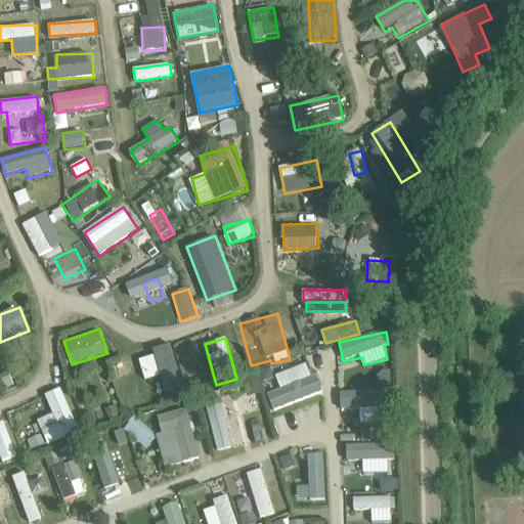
[(280,389),(267,394),(274,411),(321,392),(309,361),(275,376),(280,389)]
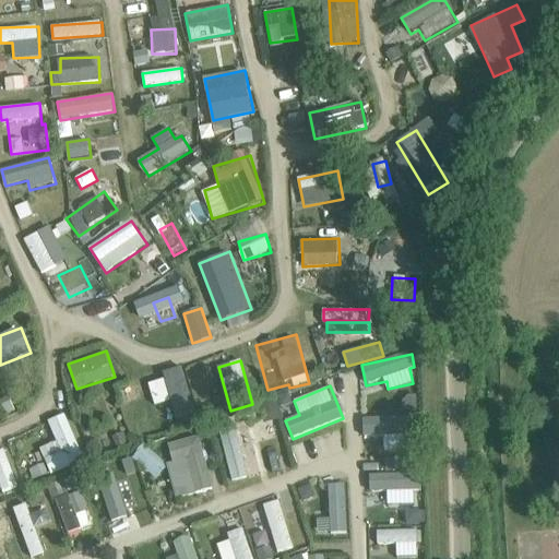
[(50,475),(84,462),(66,413),(48,420),(57,442),(40,449),(50,475)]
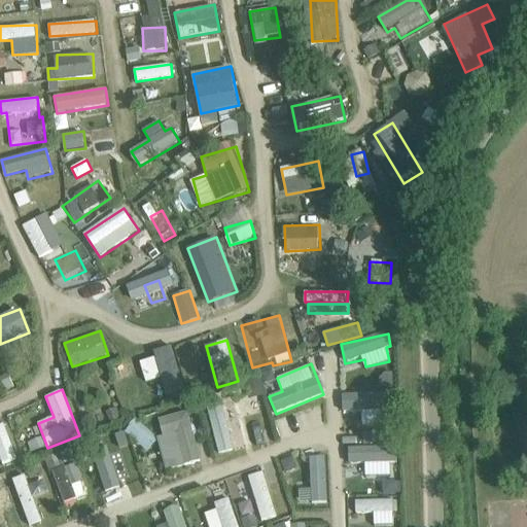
[(390,409),(390,391),(343,392),(343,411),(390,409)]
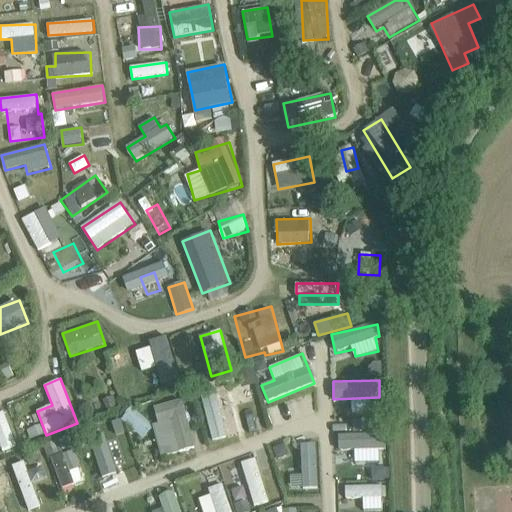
[(234,392),(219,394),(221,404),(206,406),(211,439),(240,434),(234,392)]
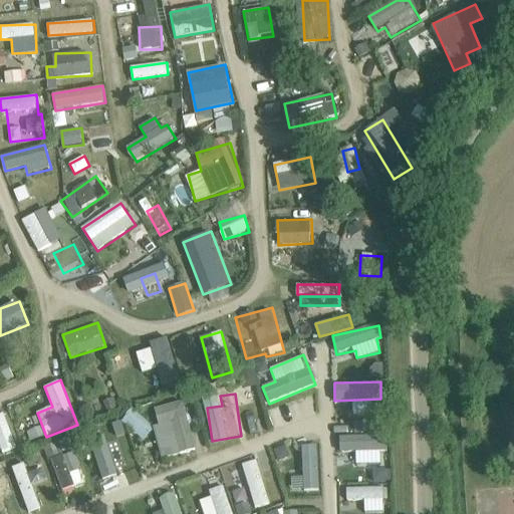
[(151,410),(165,458),(197,450),(184,401),(151,410)]
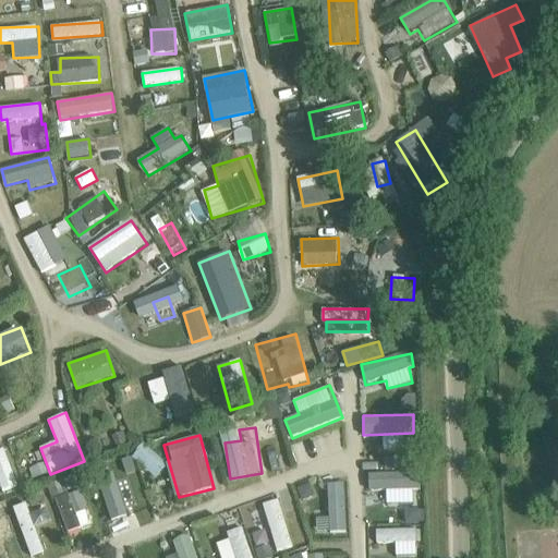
[(0,444),(0,494),(21,485),(1,443),(0,444)]
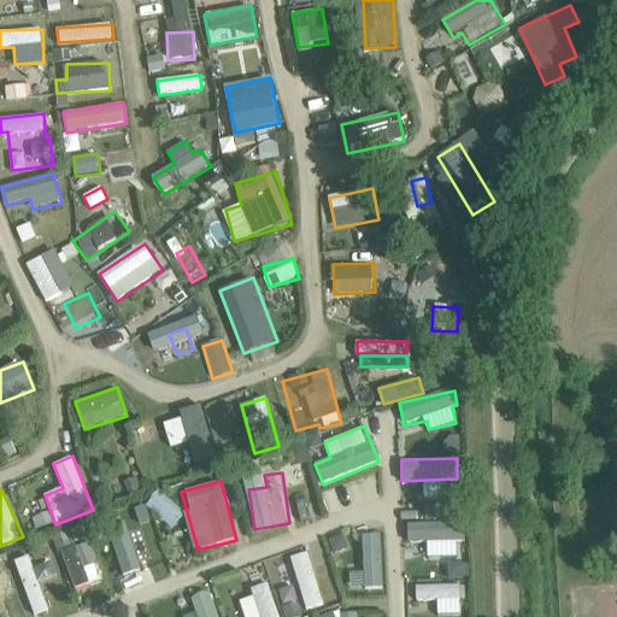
[(176,524),(187,510),(158,489),(148,504),(176,524)]
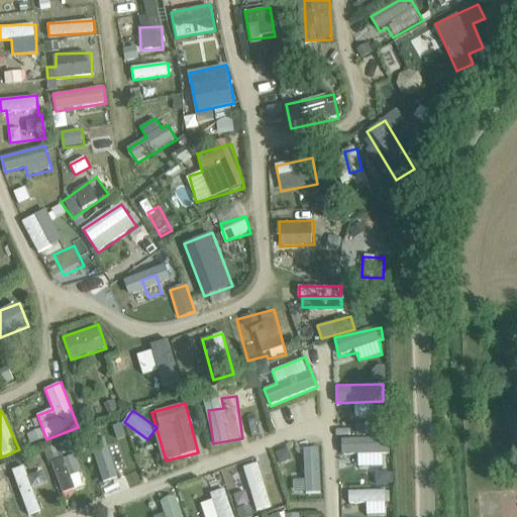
[(355,424),(355,437),(383,436),(383,423),(355,424)]
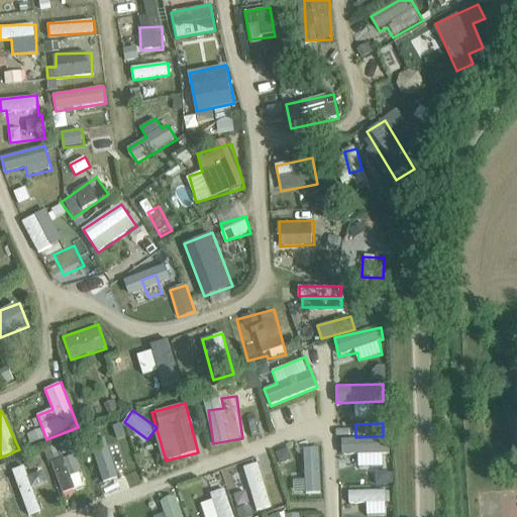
[(358,466),(384,467),(385,439),(341,438),(341,454),(358,455),(358,466)]
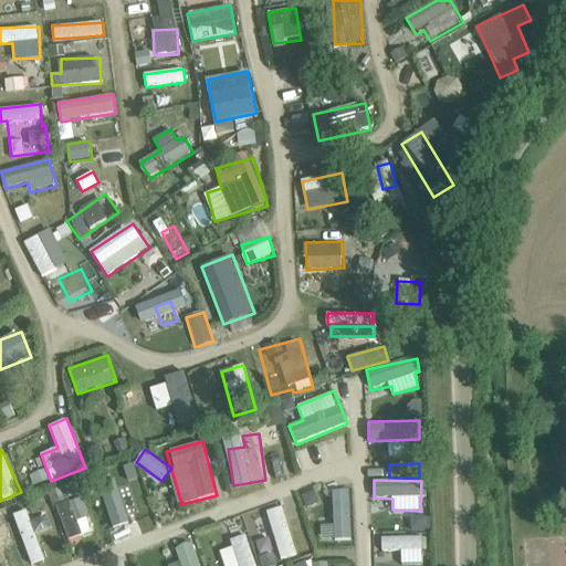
[(75,483),(51,490),(55,504),(80,498),(75,483)]
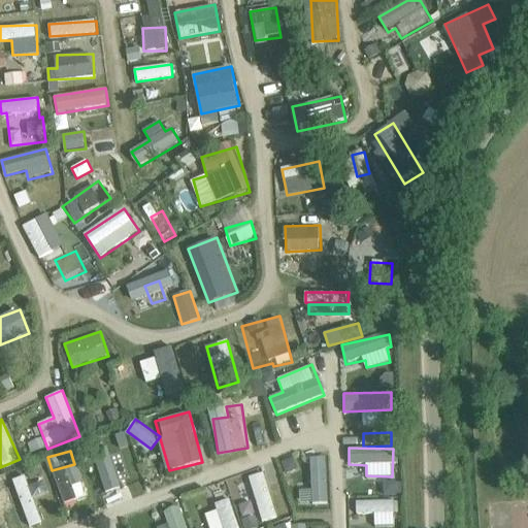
[(309,458),(311,481),(298,482),(299,504),(329,503),(326,457),(309,458)]
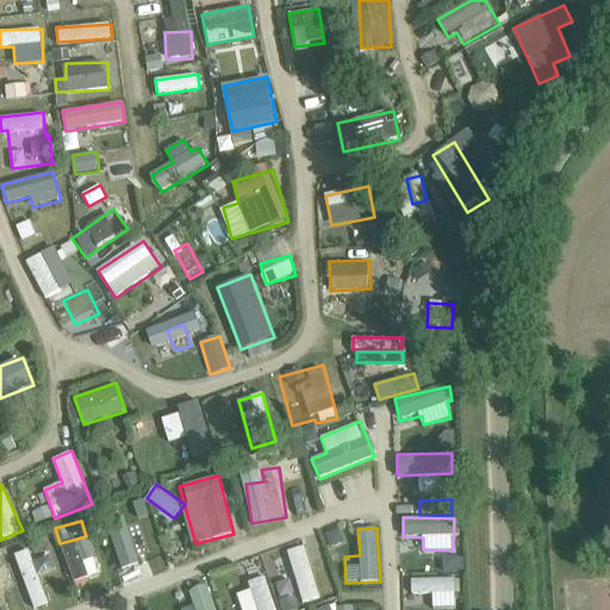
[(87,536),(61,547),(75,583),(103,572),(87,536)]
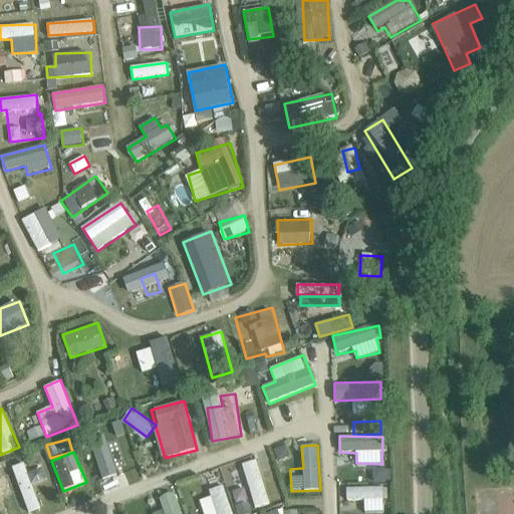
[(248,481),(255,507),(269,504),(259,462),(229,469),(233,485),(248,481)]
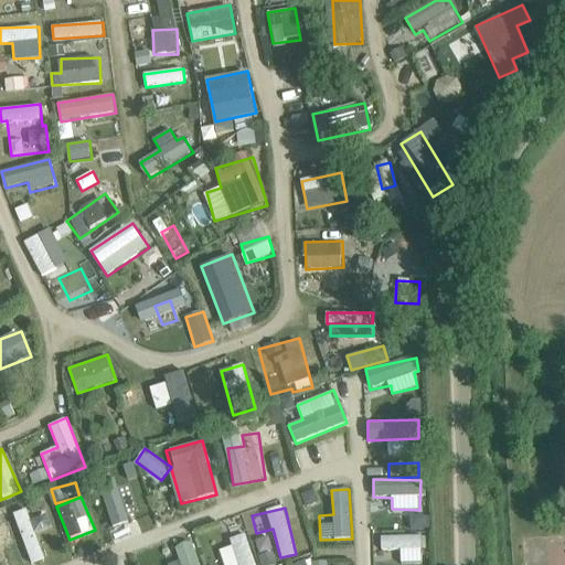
[(27,509),(13,513),(32,564),(45,558),(27,509)]
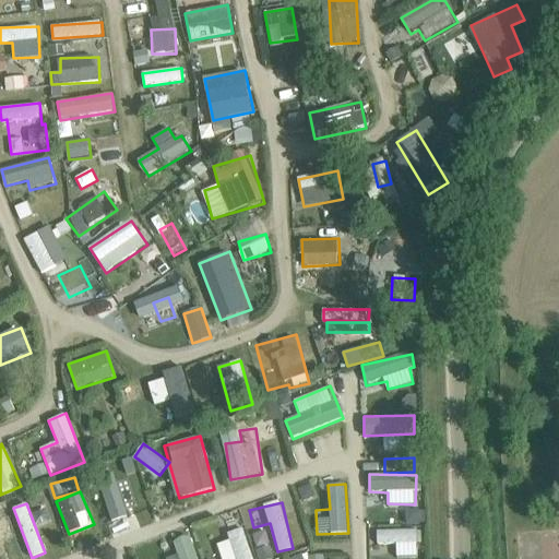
[(36,526),(50,521),(47,509),(32,514),(36,526)]
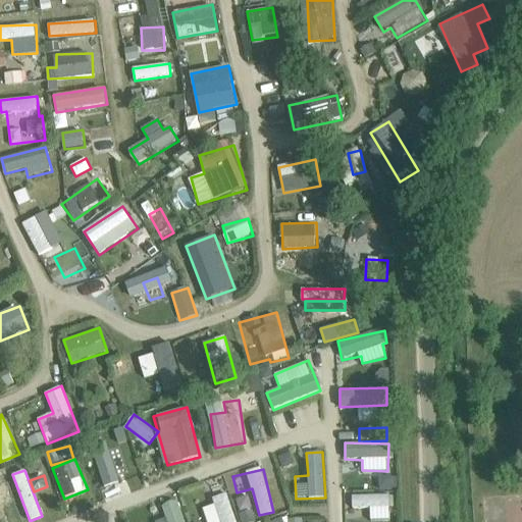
[(213,497),(215,505),(205,507),(207,521),(235,521),(230,494),(213,497)]
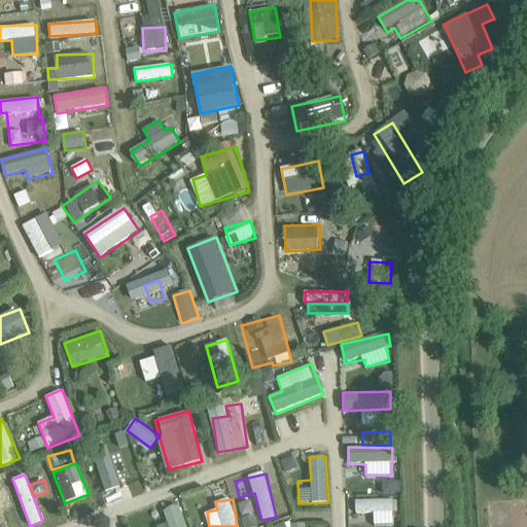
[(394,499),(355,500),(355,514),(374,514),(374,525),(394,524),(394,499)]
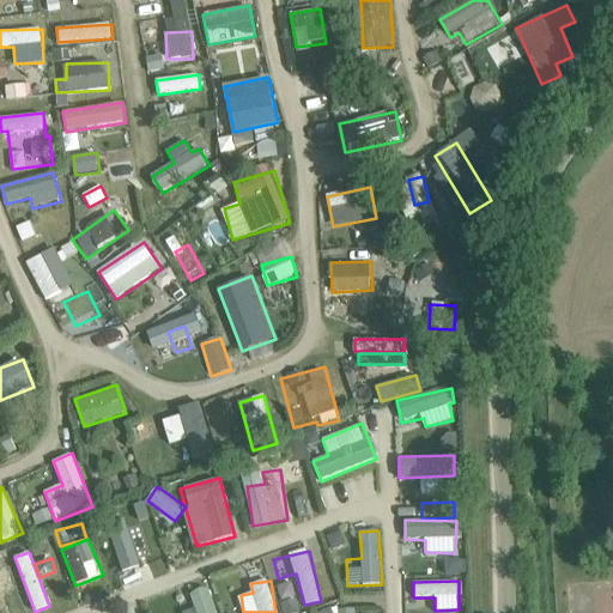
[(195,611),(187,612),(186,612),(218,612),(212,587),(192,593),(195,611)]
